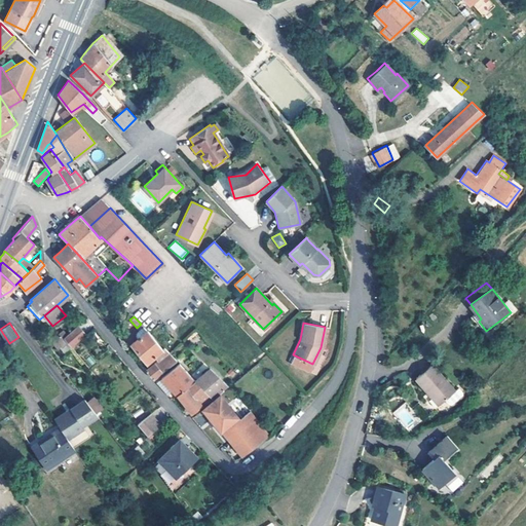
[(85,334),(78,326),(67,336),(64,339),(66,341),(71,347),(80,339),(85,334)]
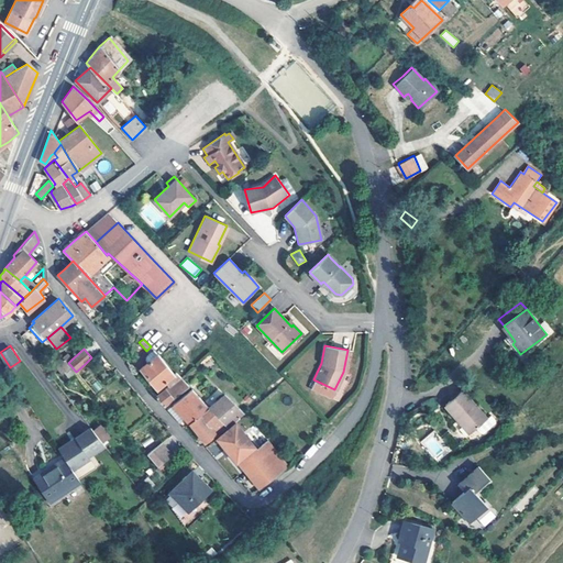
[(157,354),(152,349),(146,354),(144,359),(147,362),(157,354)]
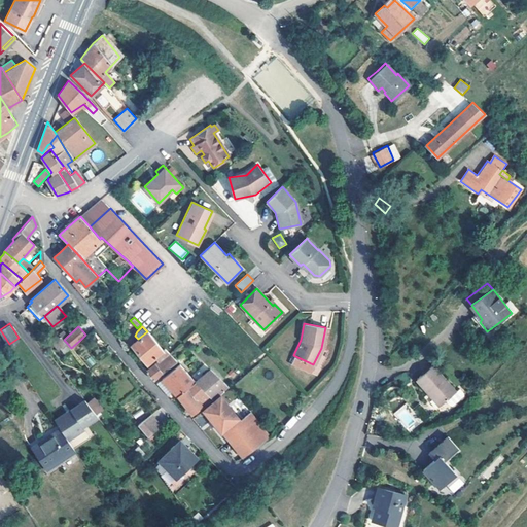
[(163,351),(147,331),(138,339),(131,344),(146,363),(163,351)]
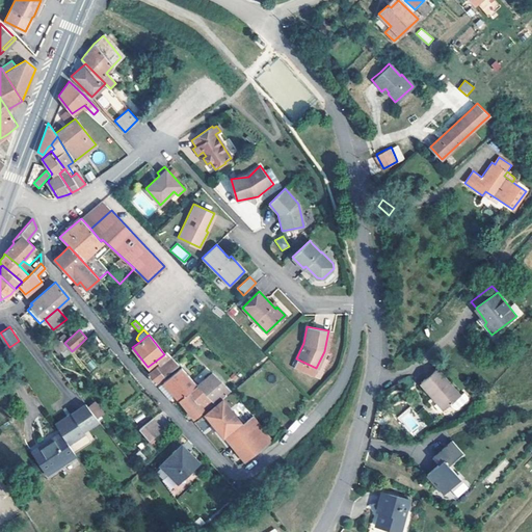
[(64,343),(60,338),(52,344),(59,351),(67,345),(64,343)]
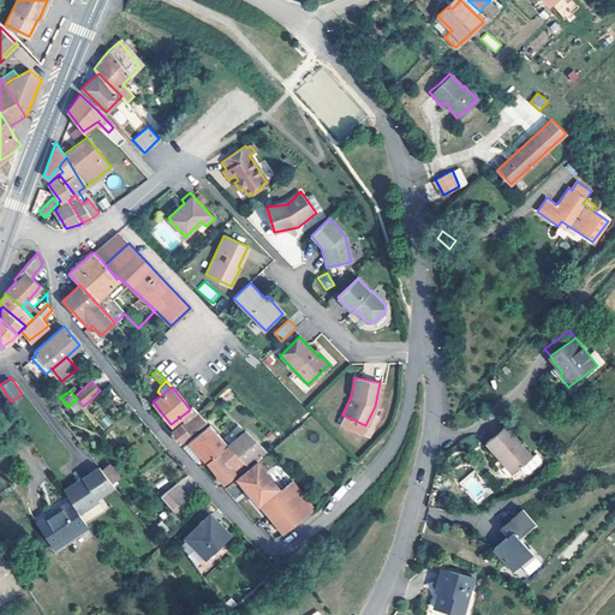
[(206,421),(197,412),(169,433),(178,443),(206,421)]
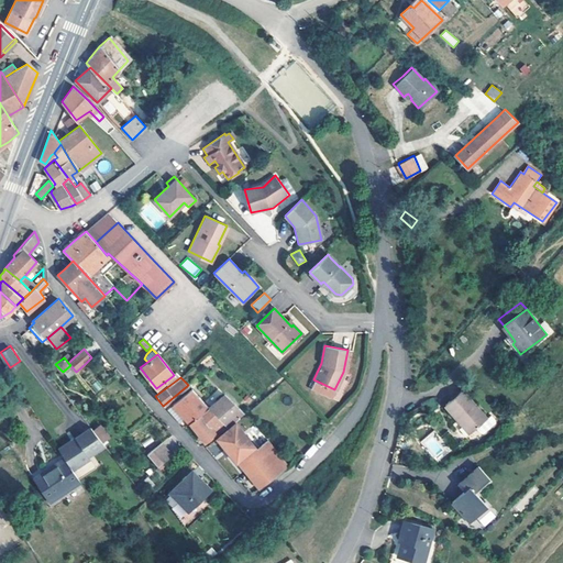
[(334,389),(313,379),(311,385),(332,395),(334,389)]
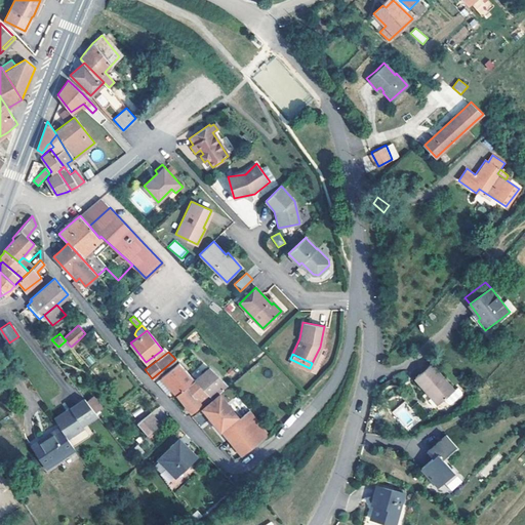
[(176,394),(195,380),(194,379),(178,362),(155,381),(159,386),(166,394),(171,390),(176,394)]
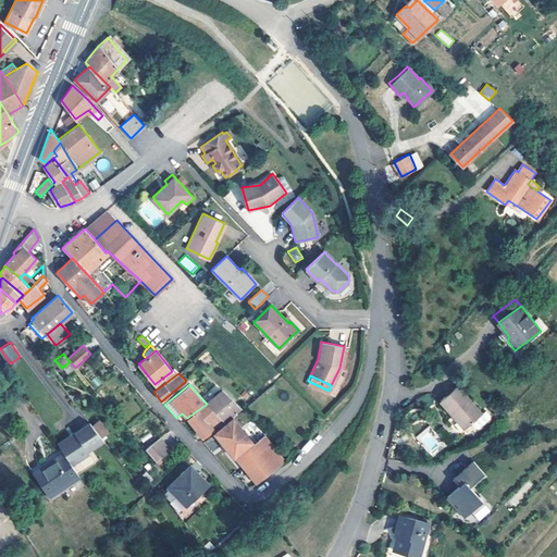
[(482,417),(458,387),(441,400),(465,430),(471,425),(474,430),(478,430),(490,420),(490,418),(486,412),(482,417)]
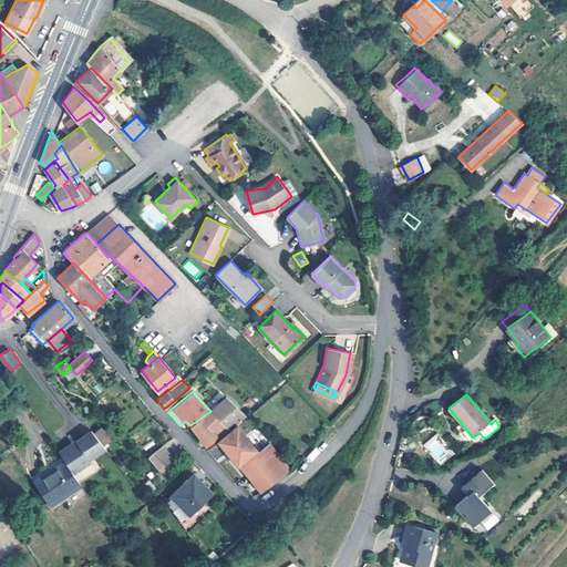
[(226,397),(209,410),(210,411),(226,429),(248,409),(257,402),(251,395),(236,409),(226,397)]
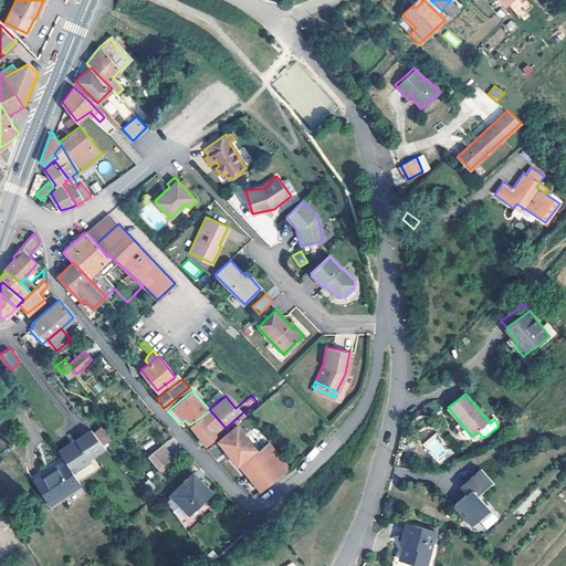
[(206,444),(226,428),(210,410),(190,425),(199,436),(206,444)]
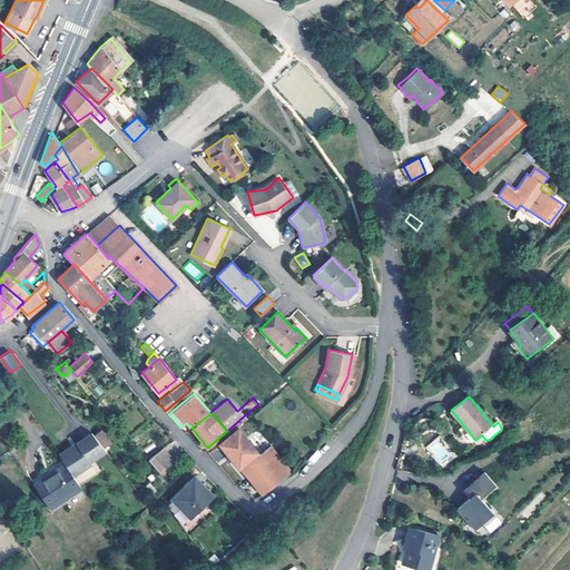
[(259,454),(237,426),(217,443),(238,468),(239,468),(245,473),(259,492),(255,495),(253,493),(249,495),(257,505),(264,499),(261,494),(293,469),(288,463),(287,465),(285,467),(281,461),(277,463),(272,457),(276,452),(269,444),(264,451),(269,458),(265,461),(259,454)]
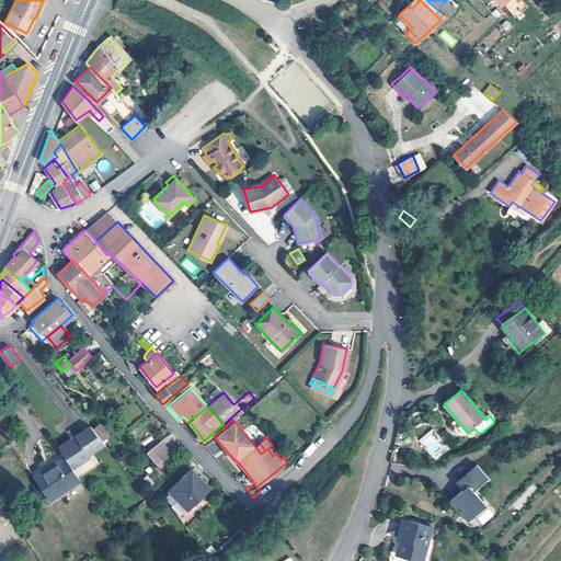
[(59,449),(64,456),(71,468),(90,456),(88,453),(103,443),(90,425),(75,435),(76,438),(59,449)]
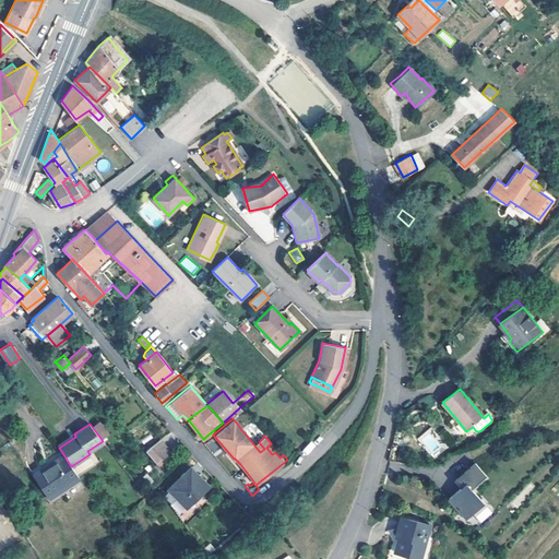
[(435,459),(448,447),(430,427),(416,439),(435,459)]
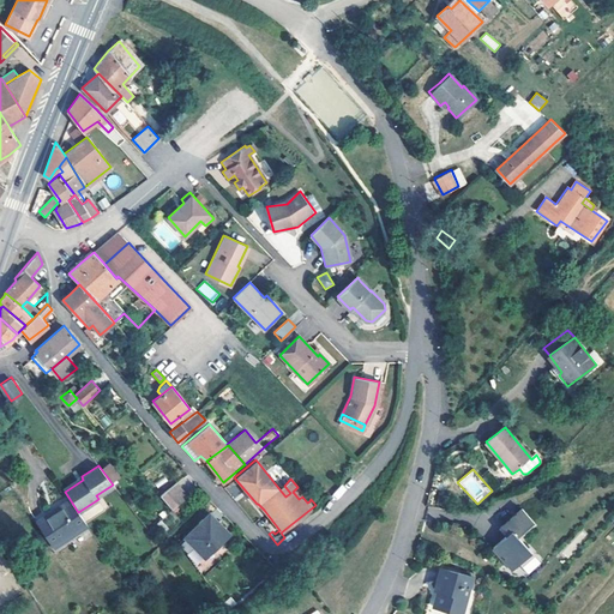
[(83,480),(82,476),(62,488),(65,492),(83,480)]
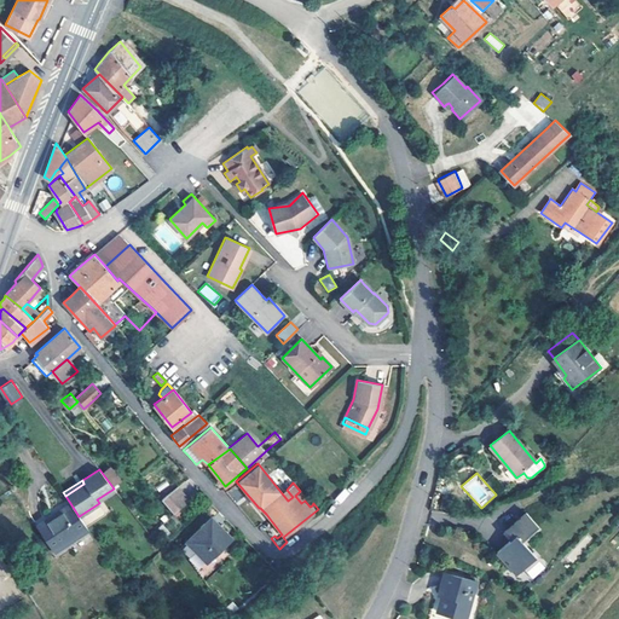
[(189,499),(177,486),(160,499),(172,513),(189,499)]
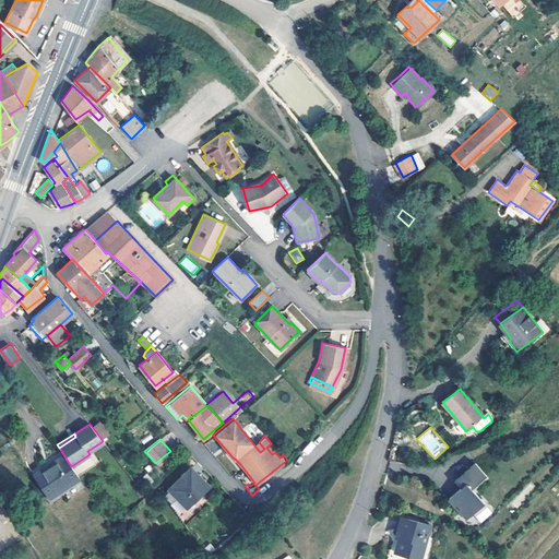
[(264,449),(259,442),(254,445),(260,452),(264,449)]
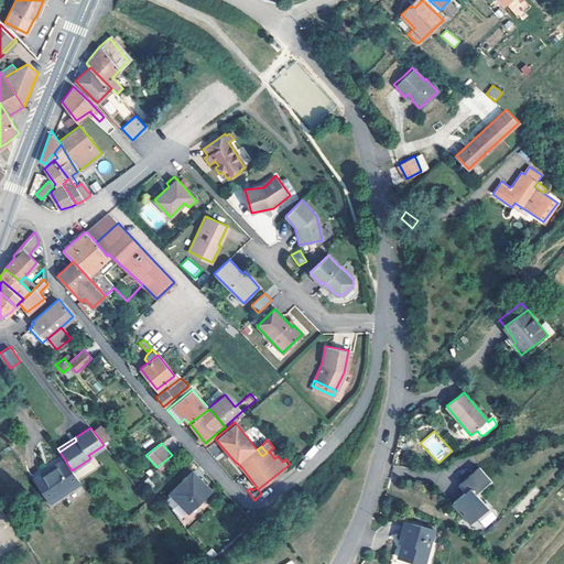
[(284,461),(273,447),(269,452),(274,458),(278,456),(282,462),(284,461)]
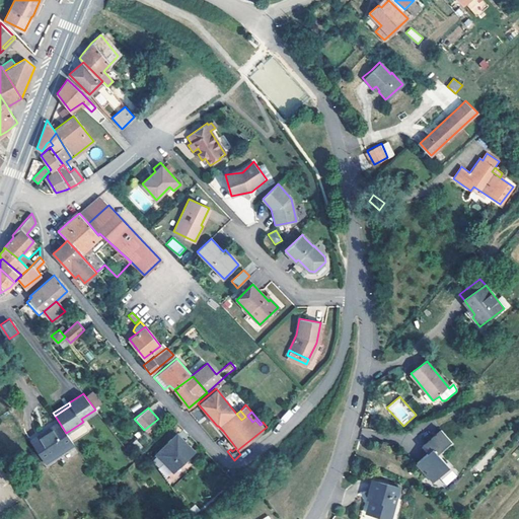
[(381,430),(382,425),(382,423),(373,421),(373,425),(372,428),(381,430)]
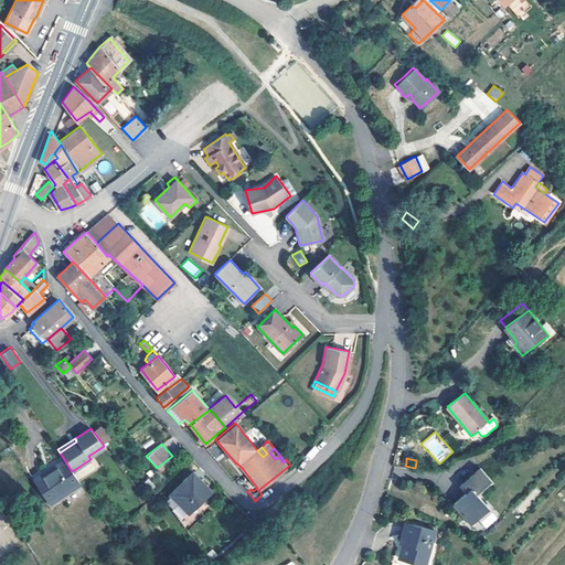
[(49,502),(80,482),(72,471),(64,459),(33,480),(49,502)]
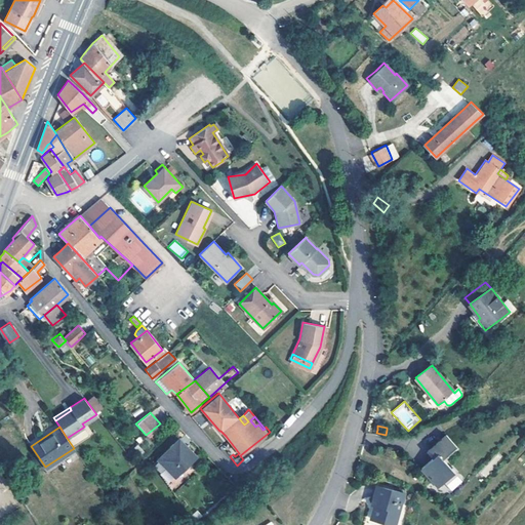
[(432,457),(419,468),(438,486),(454,472),(442,458),(455,446),(444,434),(426,451),(432,457)]
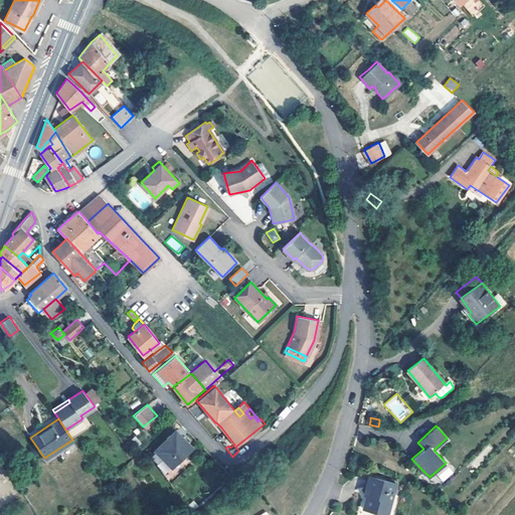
[(192,449),(176,431),(154,450),(171,468),(192,449)]
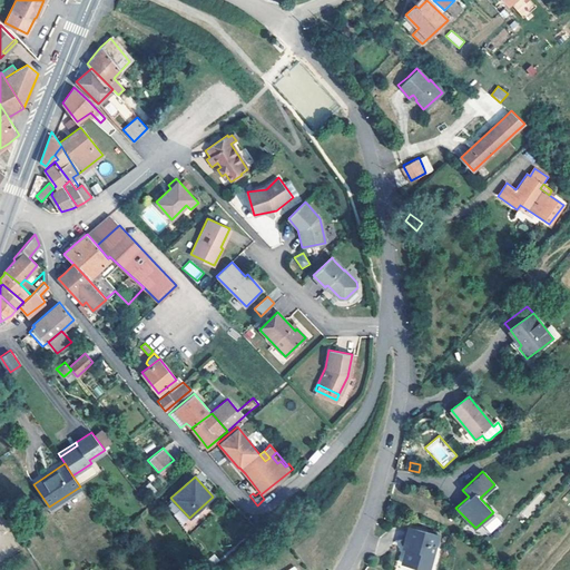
[(436,534),(406,528),(402,548),(405,548),(402,563),(430,569),(436,534)]
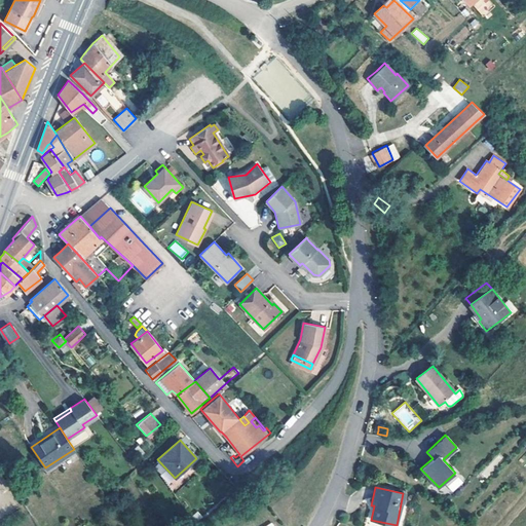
All buildings are outlined.
